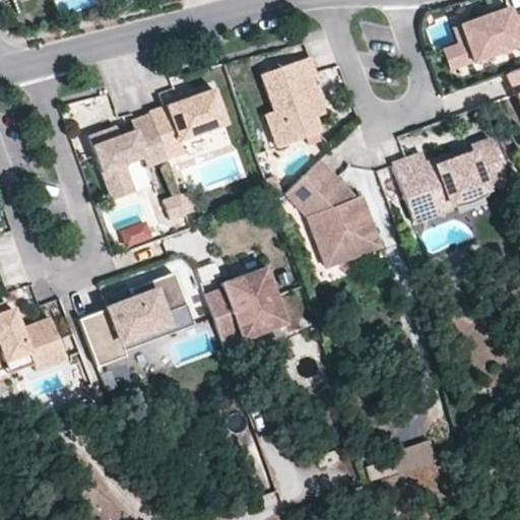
[(519,14),(512,18),(509,8),(458,26),(471,63),(519,45),(519,14)]
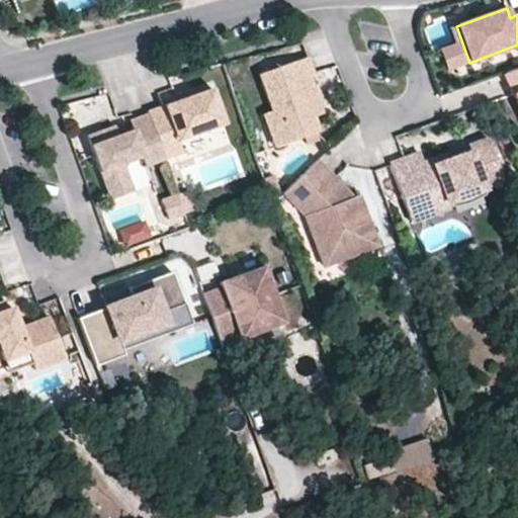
[(469,63),(456,26),(449,28),(454,42),(438,49),(446,71),(469,63)]
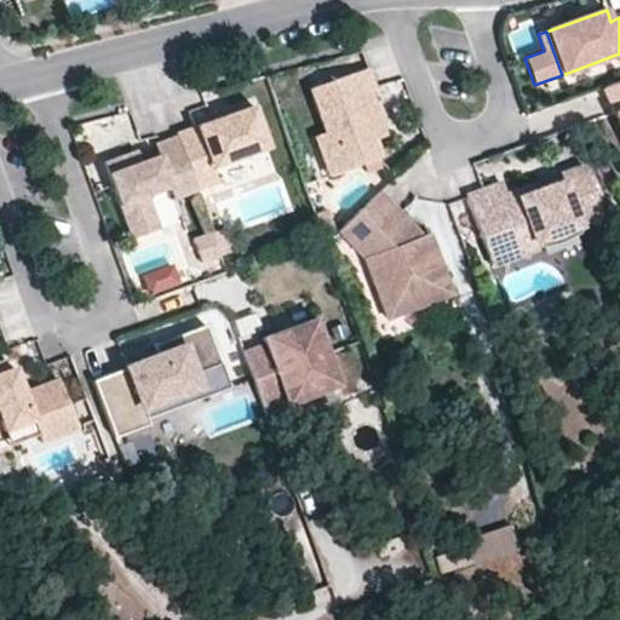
[(382,124),(369,90),(374,89),(368,68),(309,90),(325,132),(339,173),(382,158),(375,141),(371,127),(382,124)]
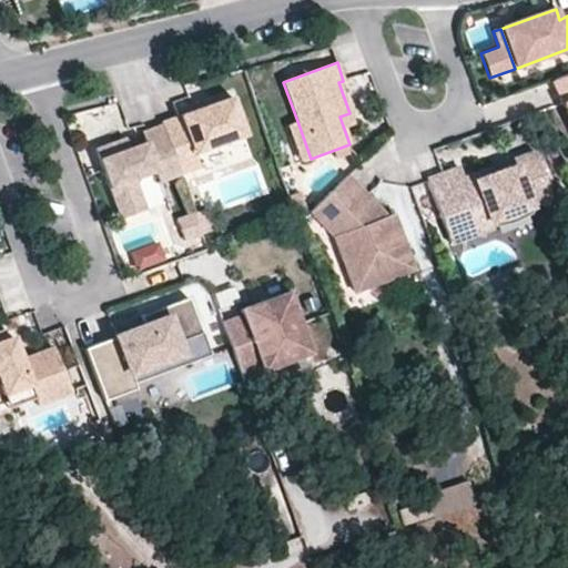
[(567,75),(551,81),(567,114),(567,75)]
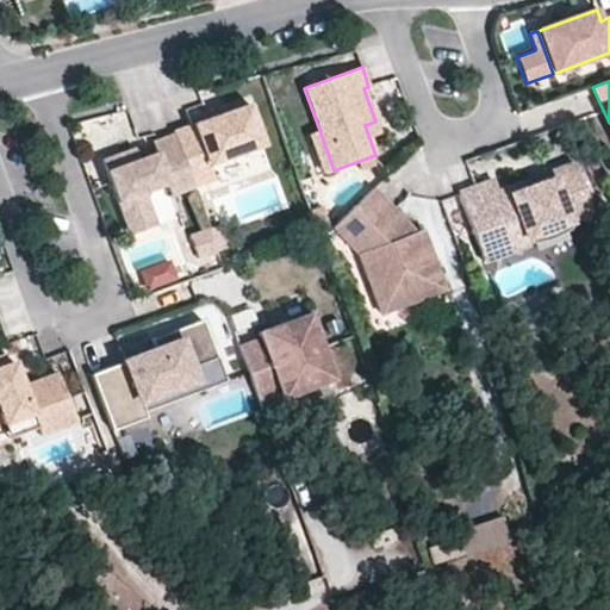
[(229,111),(226,103),(210,109),(212,117),(229,111)]
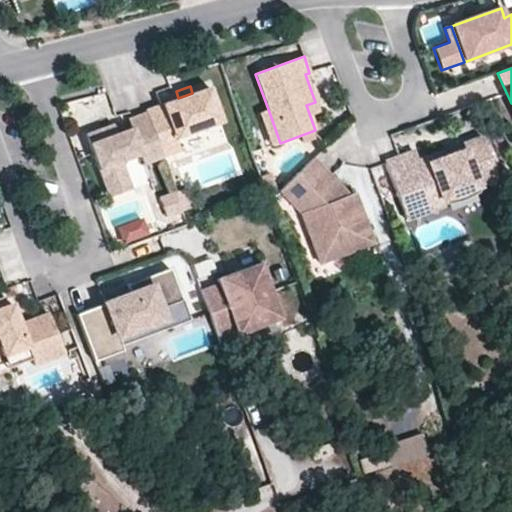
[(223,122),(210,87),(192,93),(178,98),(145,109),(146,112),(162,157),(180,151),(176,139),(223,122)]
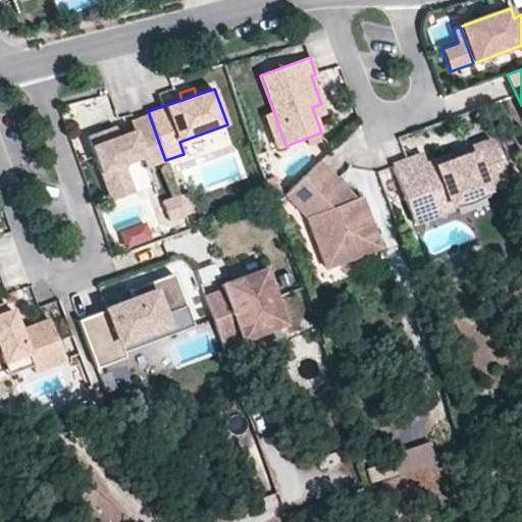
[(325,115),(321,104),(312,107),(316,118),(325,115)]
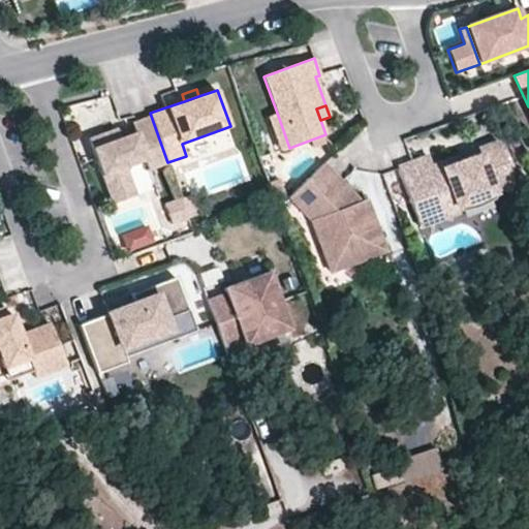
[(289,148),(277,113),(268,116),(280,151),(289,148)]
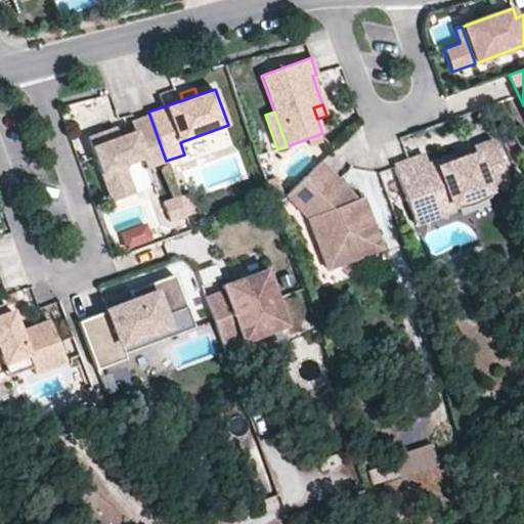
[(166,161),(149,115),(130,122),(134,131),(119,136),(110,140),(105,130),(87,137),(111,203),(135,193),(125,165),(144,158),(147,168),(166,161)]
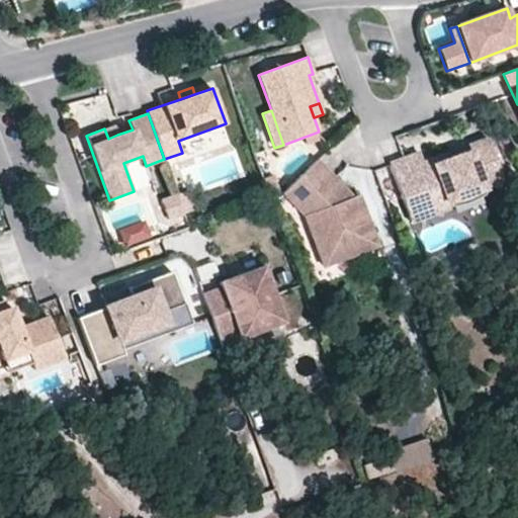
[(117,135),(114,125),(104,128),(108,139),(117,135)]
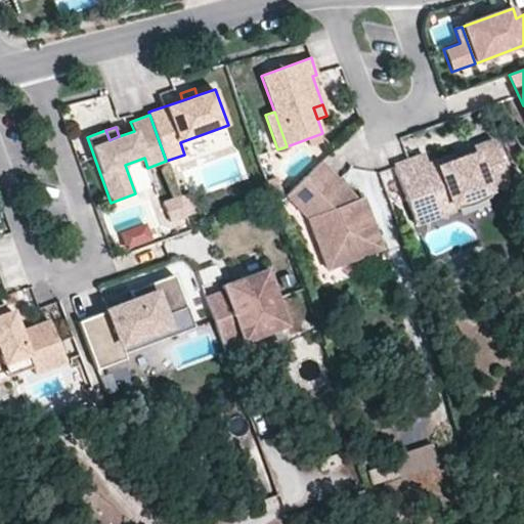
[(510,181),(494,140),(429,166),(425,156),(394,168),(405,200),(421,193),(430,218),(454,209),(452,205),(489,191),(488,188),(510,181)]
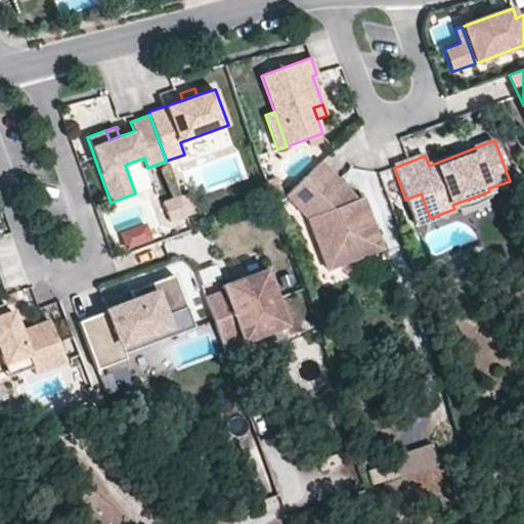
[(380,242),(363,198),(356,200),(320,163),(286,195),(306,217),(326,269),(354,259),(352,252),(380,242)]
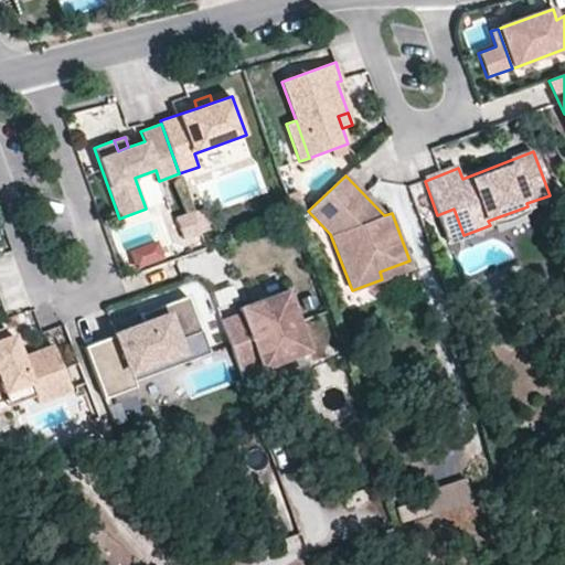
[(464,235),(454,209),(437,215),(447,242),(464,235)]
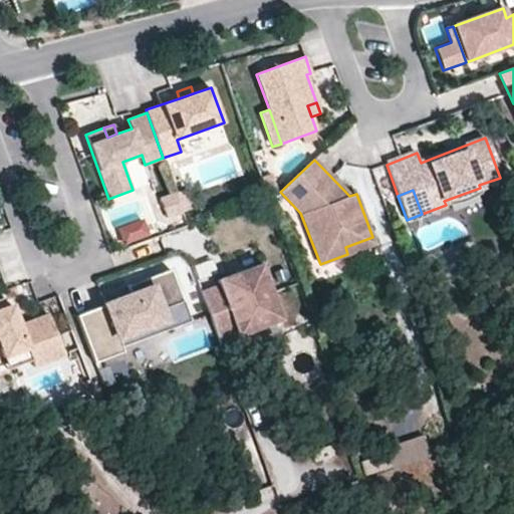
[(183,213),(176,193),(160,198),(167,218),(183,213)]
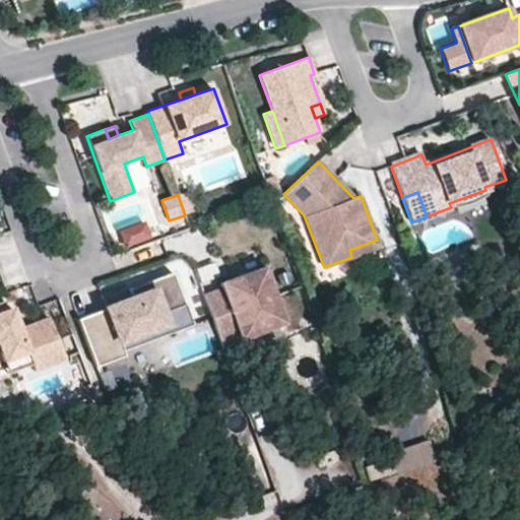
[(150,239),(144,222),(121,232),(127,248),(150,239)]
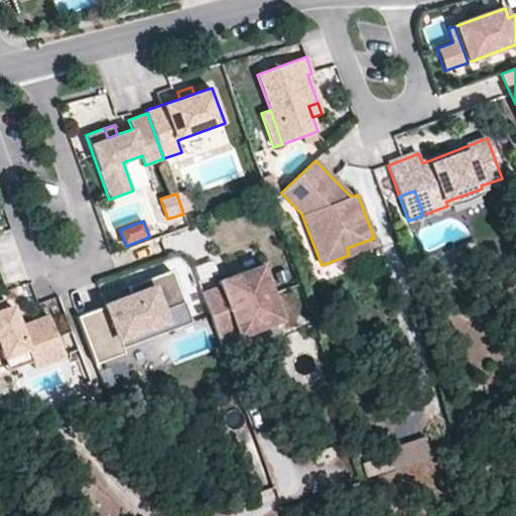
[(349,255),(377,245),(374,238),(347,248),(349,255)]
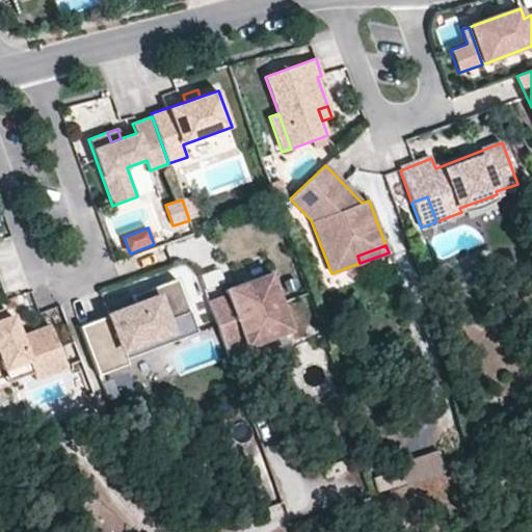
[(292,331),(270,273),(224,290),(227,294),(208,301),(227,350),(244,343),(246,348),(292,331)]
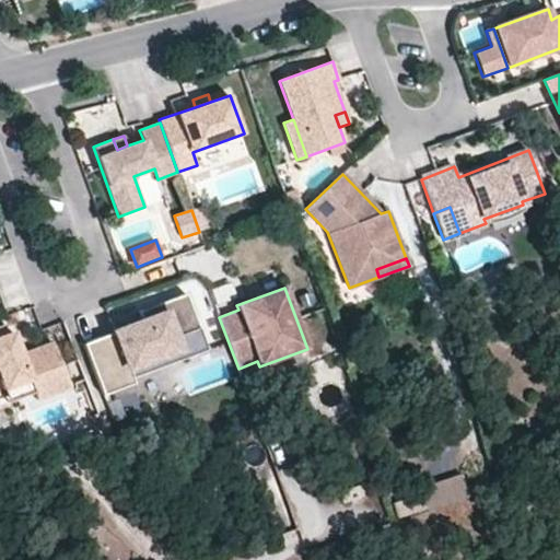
[(208,350),(186,293),(138,312),(142,322),(83,343),(103,396),(135,384),(133,378),(153,371),(150,362),(178,351),(182,360),(208,350)]
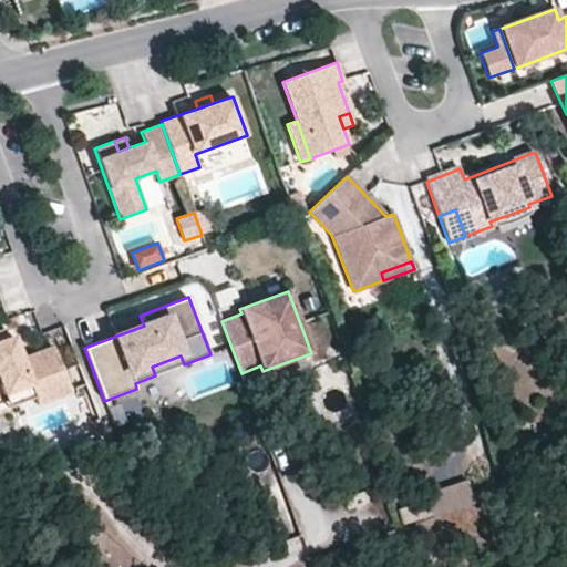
[(70,392),(53,347),(21,359),(13,337),(8,338),(0,340),(0,385),(3,394),(31,384),(37,398),(39,404),(70,392)]
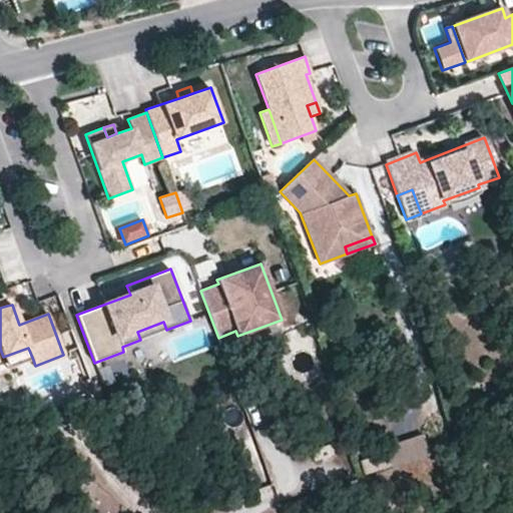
[(140,340),(166,330),(163,322),(137,332),(140,340)]
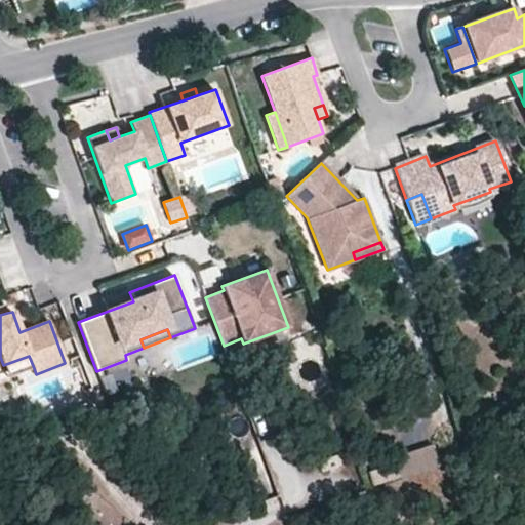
[(8,377),(34,368),(29,356),(3,365),(8,377)]
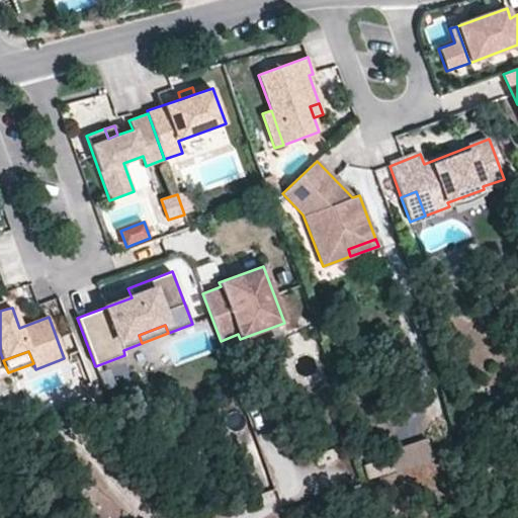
[(395,473),(435,459),(427,438),(386,451),(395,473)]
